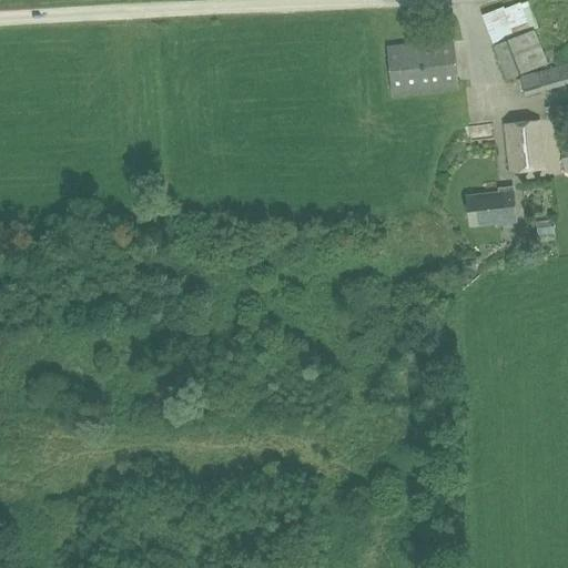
[(503,8),(482,16),(494,47),(507,80),(548,63),(535,30),(530,31),(519,2),(504,9),(503,8)]
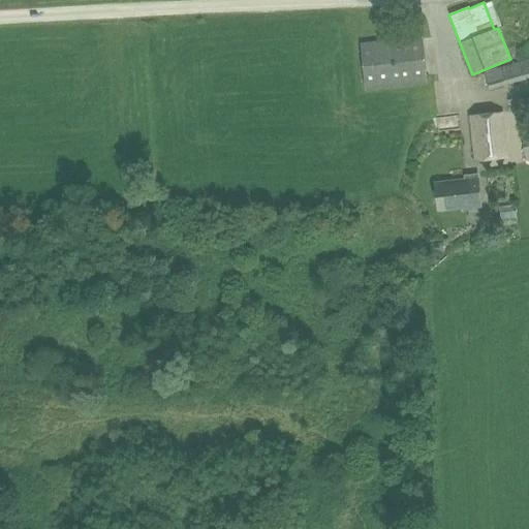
[(423,35),(361,43),(366,90),(428,83),(423,35)]
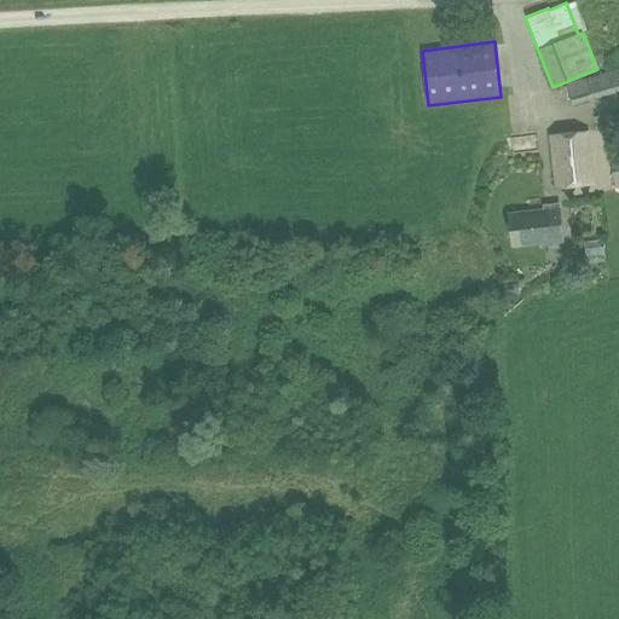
[(572,105),(618,92),(618,69),(566,84),(572,105)]
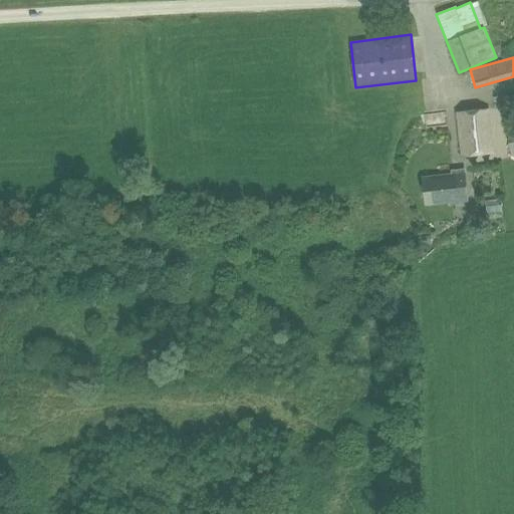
[(513,94),(502,96),(505,120),(513,118),(513,94)]
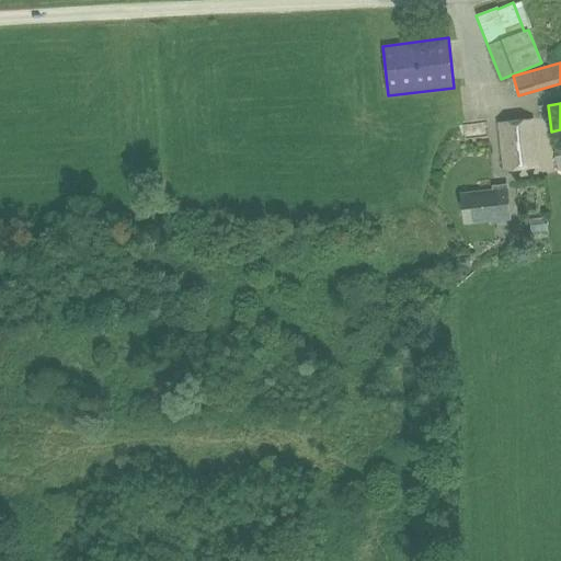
[(497,123),(503,171),(540,168),(534,117),(497,123)]
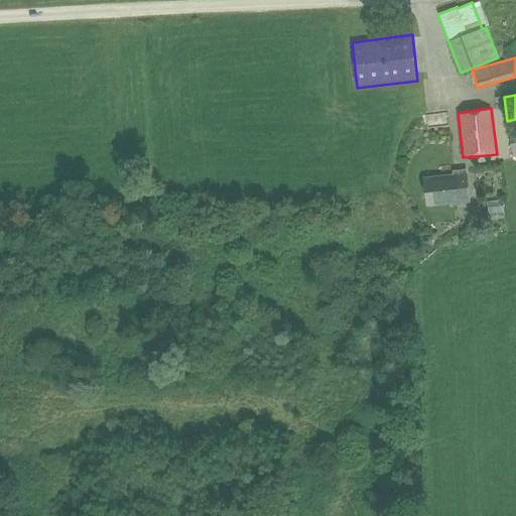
[(469,201),(466,173),(424,177),(427,205),(469,201)]
